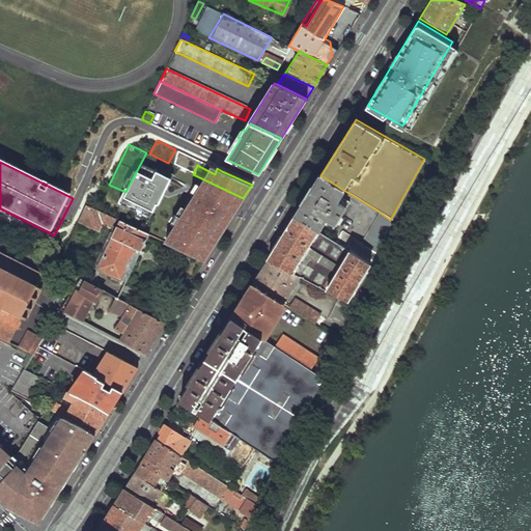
[(192,223),(219,236),(230,219),(243,198),(193,174),(188,172),(187,175),(211,187),(212,186),(215,187),(197,216),(192,223)]
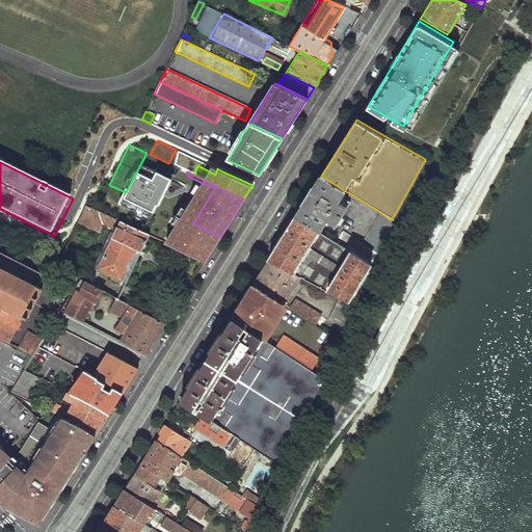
[(295,217),(319,232),(326,220),(335,225),(349,202),(340,196),(344,190),(321,176),(295,217)]
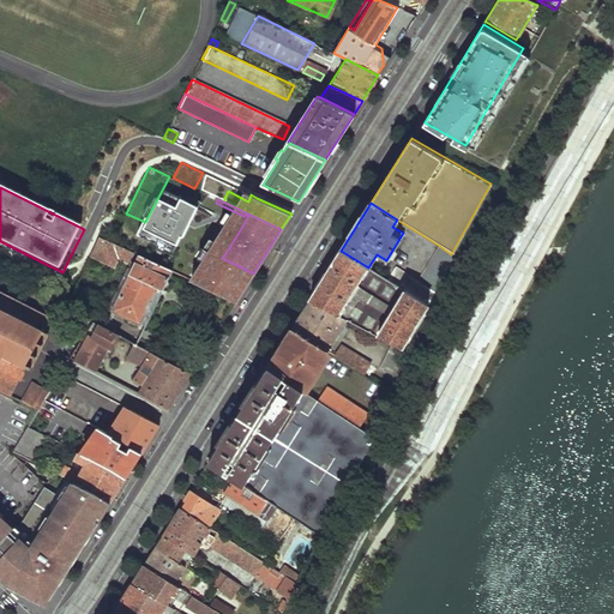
[(186,241),(200,248),(206,239),(221,215),(202,205),(188,227),(181,239),(186,241)]
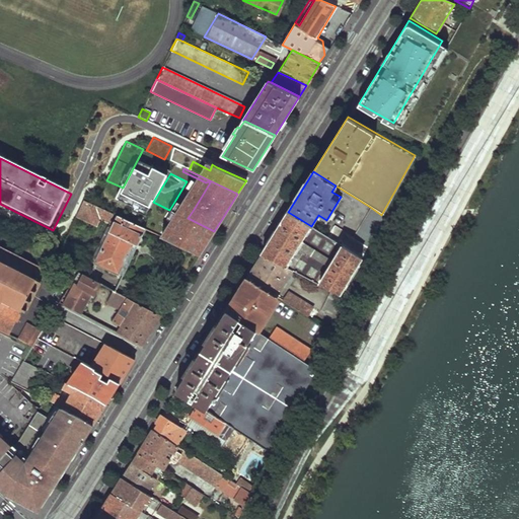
[(150,187),(142,197),(153,202),(159,192),(150,187)]
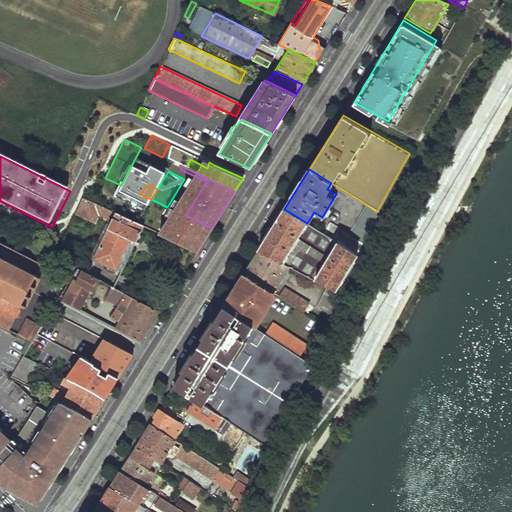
[(98,213),(107,217),(110,210),(97,205),(83,199),(76,215),(94,221),(98,213)]
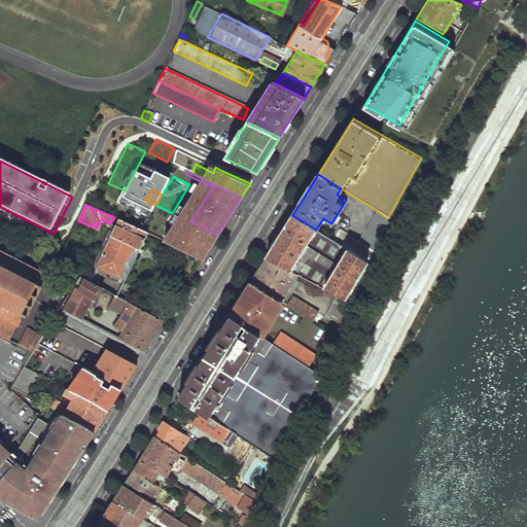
[(172,213),(190,221),(196,214),(177,205),(172,213)]
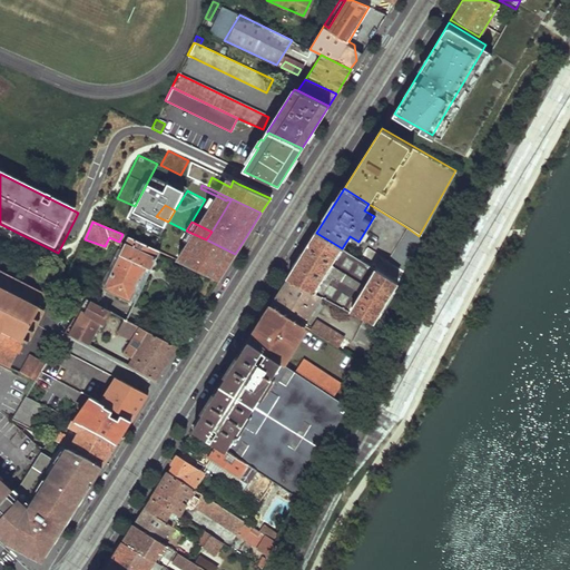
[(186,231),(173,224),(172,227),(194,238),(193,239),(203,245),(194,259),(186,255),(184,258),(150,241),(147,245),(159,251),(219,279),(227,266),(235,254),(206,239),(186,231)]
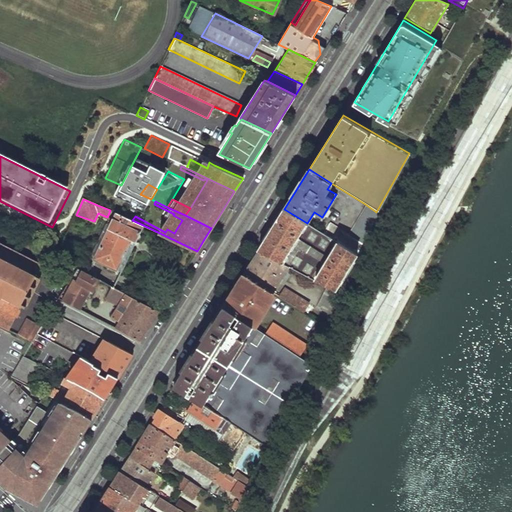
[(329,223),(323,233),(355,253),(377,212),(376,212),(365,204),(348,235),(329,223)]
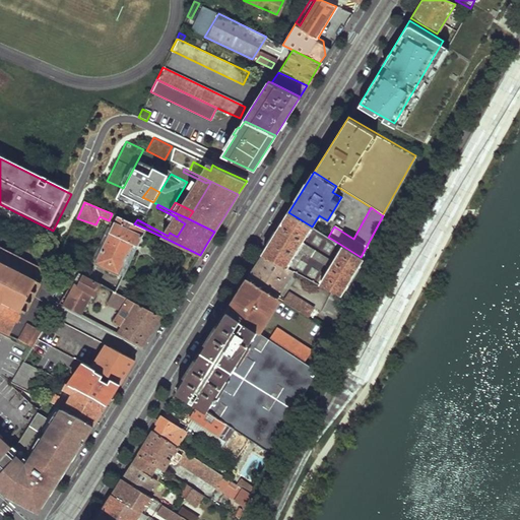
[(331,290),(339,295),(361,257),(328,237),(312,226),(288,212),(275,234),(262,254),(293,270),(331,290)]
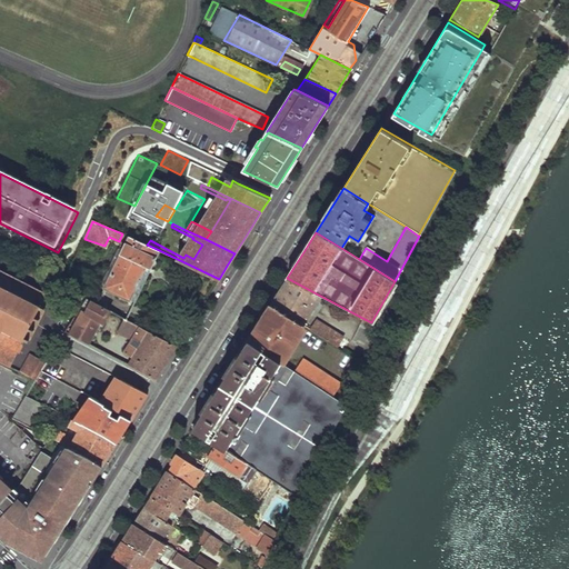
[(101,285),(133,300),(159,250),(147,245),(127,236),(101,285)]
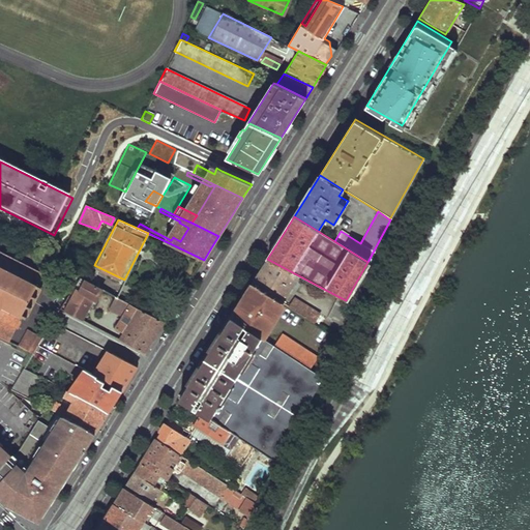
[(0,320),(15,328),(22,317),(25,318),(41,287),(38,286),(43,275),(0,252),(0,320)]
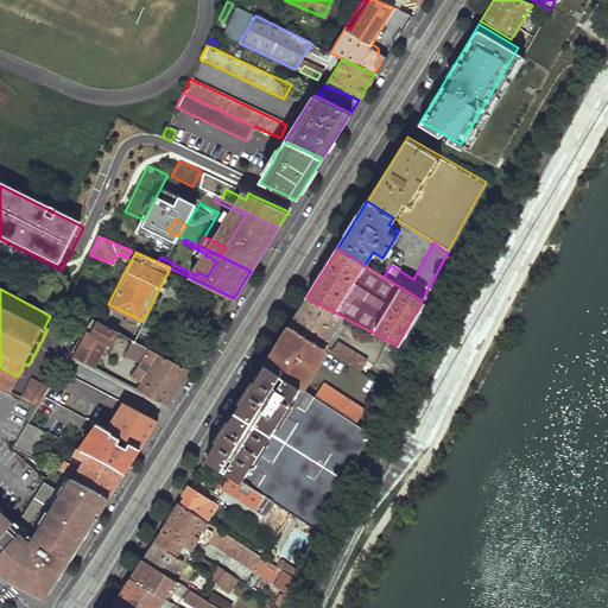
[(298,311),(289,325),(293,328),(322,347),(323,347),(342,316),(306,297),(298,311)]
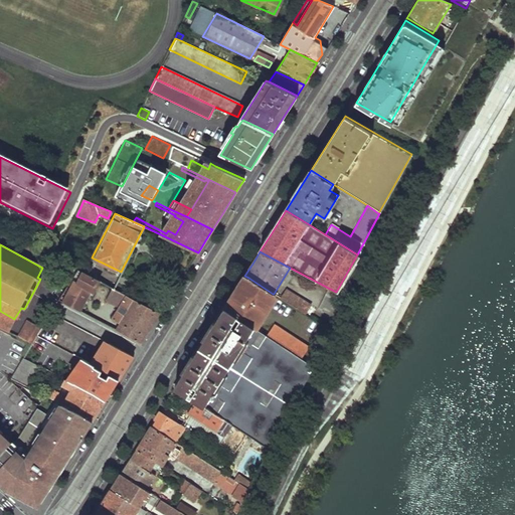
[(80,271),(84,273),(88,267),(77,262),(74,267),(80,271)]
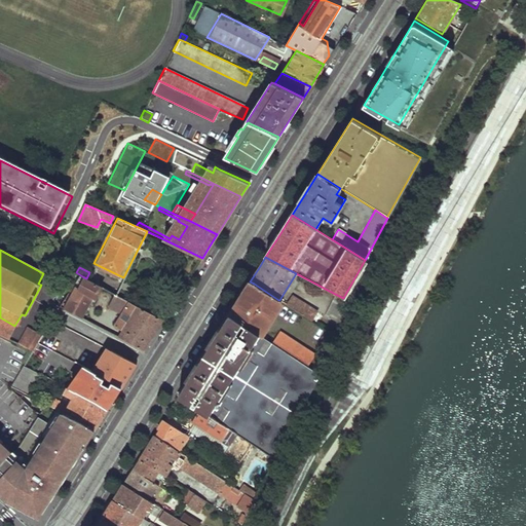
[(62,307),(82,318),(95,298),(98,300),(105,288),(86,278),(82,276),(76,288),(74,287),(62,307)]
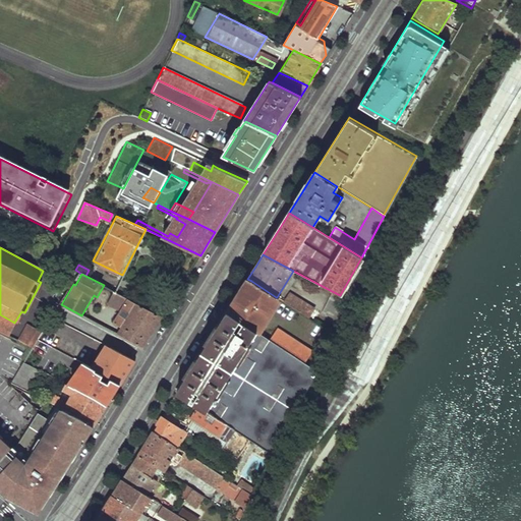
[(227,311),(239,321),(245,311),(244,310),(243,309),(243,307),(244,305),(245,304),(243,301),(246,297),(242,294),(251,281),(247,279),(239,292),(227,311)]
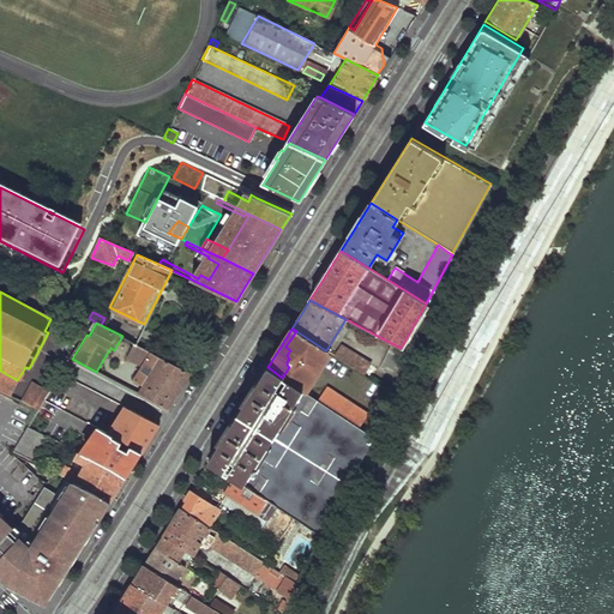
[(282,378),(300,390),(325,350),(296,331),(286,347),(290,350),(287,355),(289,359),(288,360),(287,362),(287,365),(288,366),(289,367),(282,378)]
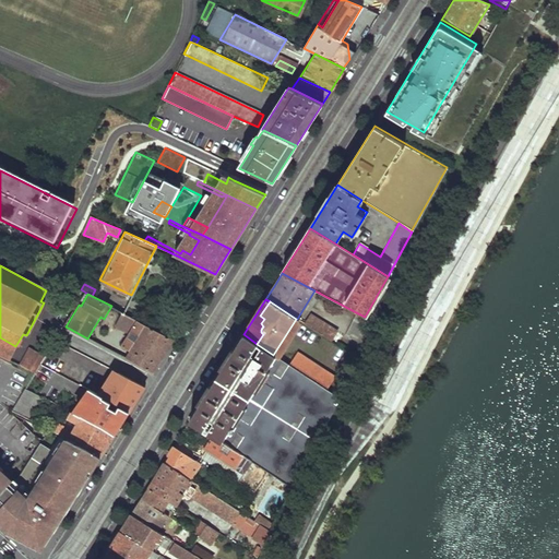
[(117,326),(129,332),(135,318),(123,312),(117,326)]
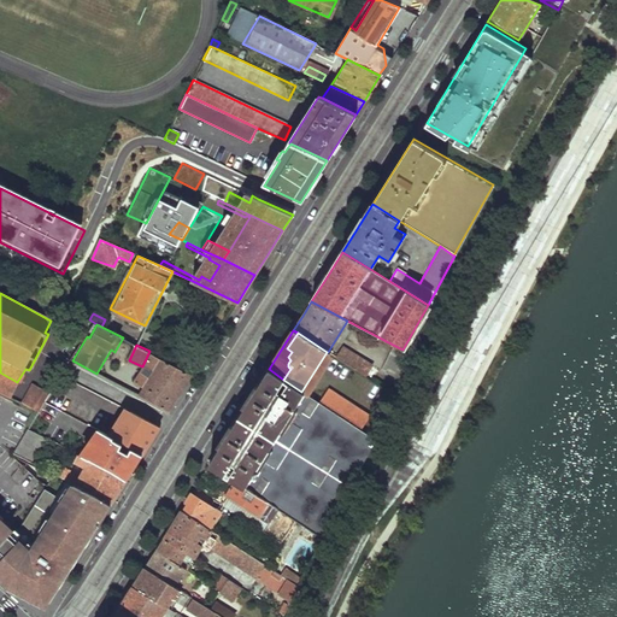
[(363,376),(369,380),(376,368),(344,345),(336,358),(363,376)]
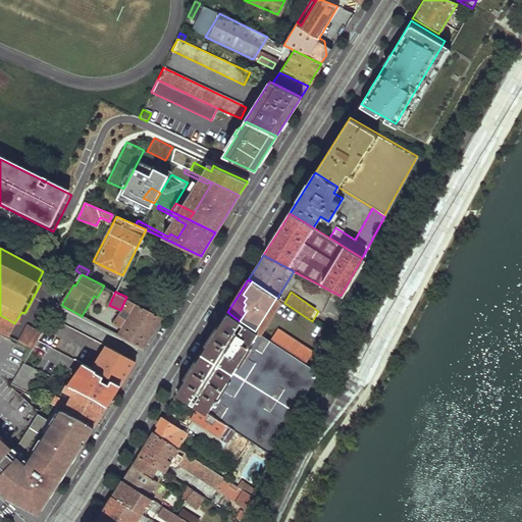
[(321,311),(336,321),(345,298),(341,296),(332,292),(321,311)]
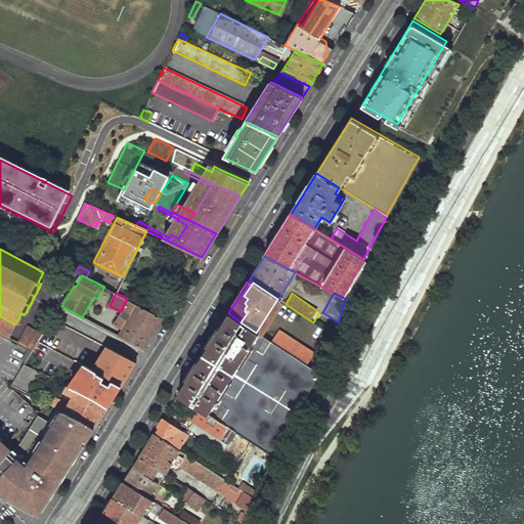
[(117,335),(143,349),(149,340),(164,317),(127,298),(121,311),(115,323),(121,328),(117,335)]
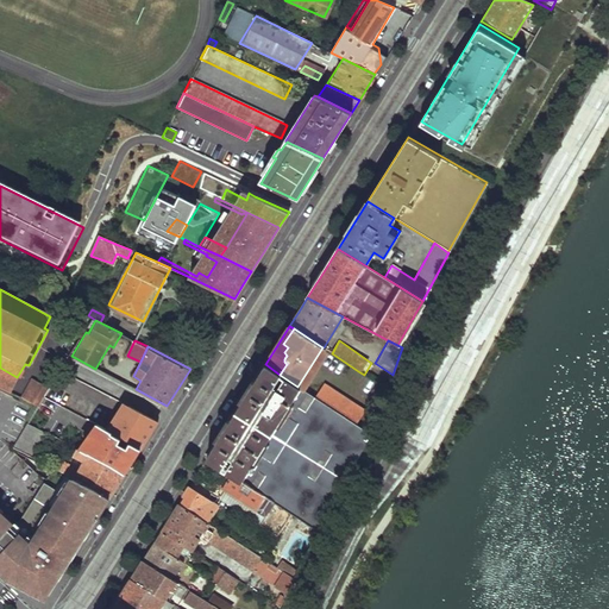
[(289,513),(315,531),(352,458),(366,434),(353,425),(313,397),(297,387),(280,375),(265,364),(243,401),(206,459),(225,471),(289,513)]
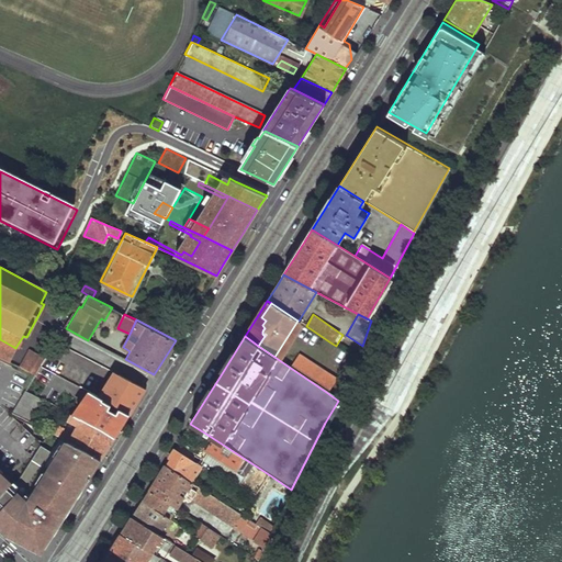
[(0,359),(8,363),(15,348),(0,339),(0,359)]
